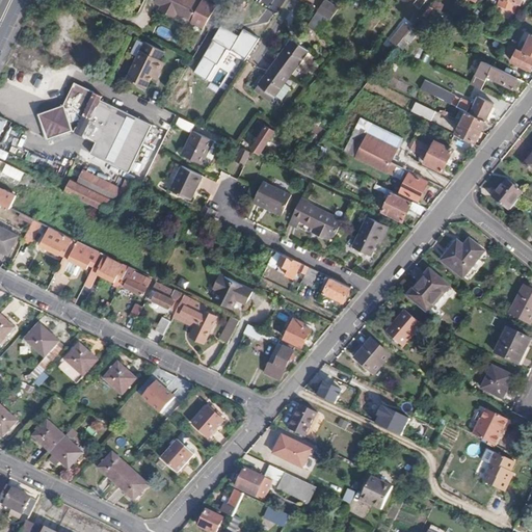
[(157,0),(164,3),(162,7),(178,15),(179,14),(180,11),(185,14),(194,19),(193,20),(206,26),(219,3),(212,0),(157,0)]
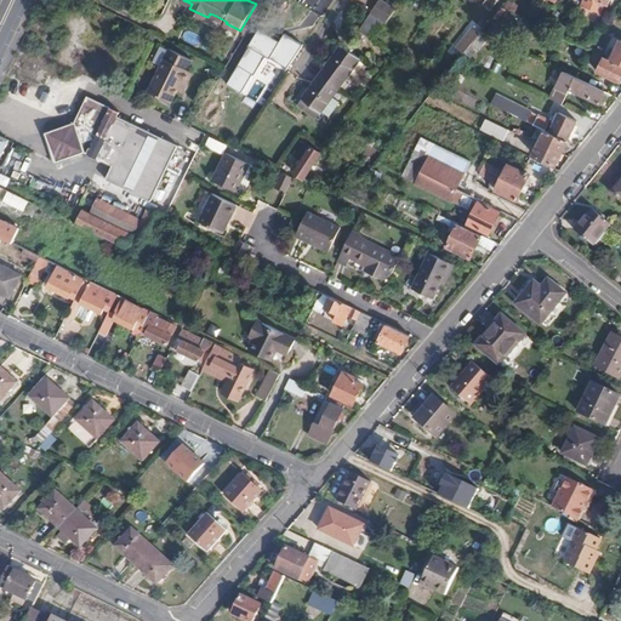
[(380,0),(372,13),(387,24),(397,11),(382,0),(380,0)]
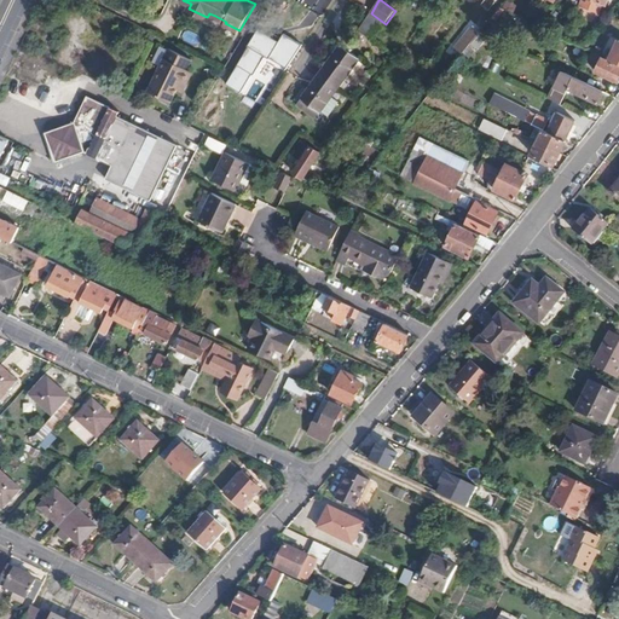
[(514,0),(507,0),(502,6),(507,9),(509,10),(515,1),(514,0)]
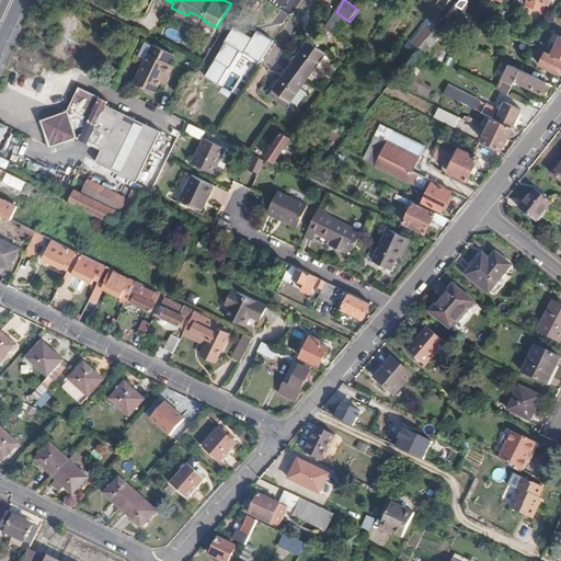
[(455,6),(445,19),(448,21),(450,19),(457,10),(459,8),(455,6)]
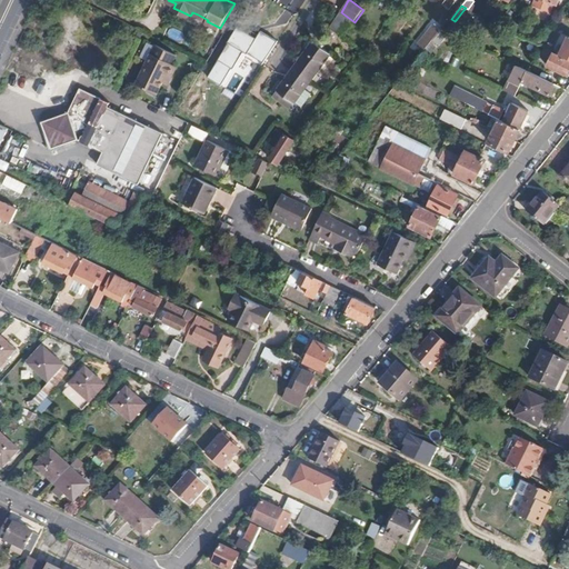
[(463,10),(457,19),(475,28),(479,18),(466,11),(463,10)]
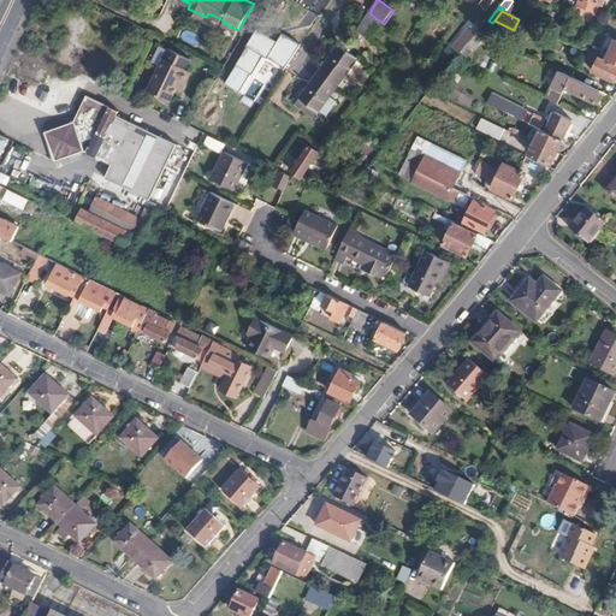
[(480,17),(475,22),(483,27),(487,22),(480,17)]
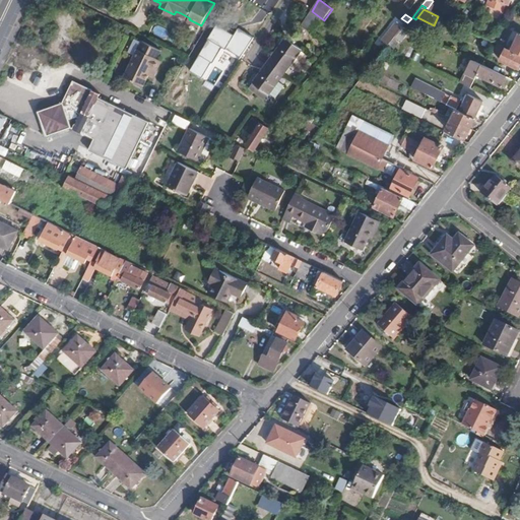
[(288,37),(254,82),(268,93),(304,49),(288,37)]
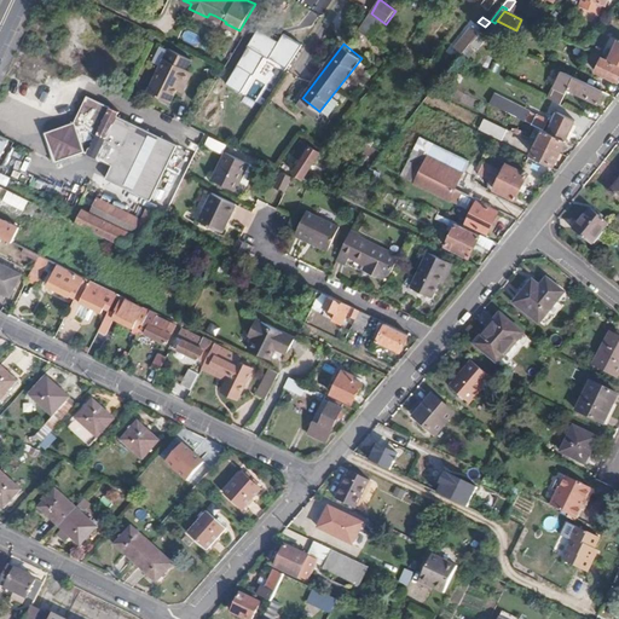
[(171,50),(150,91),(173,103),(180,91),(184,82),(189,85),(195,71),(190,69),(194,61),(171,50)]
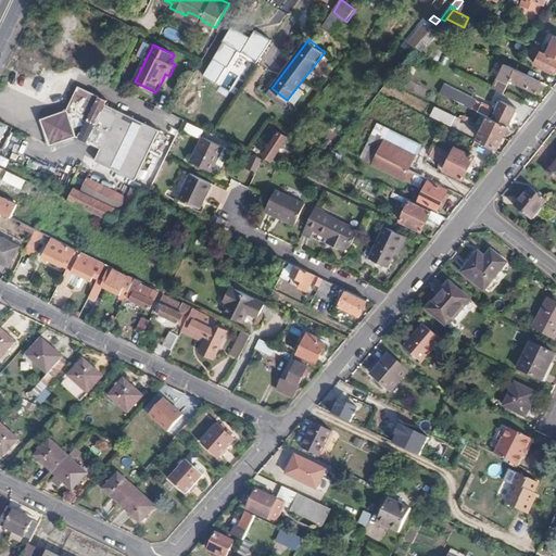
[(533,47),(530,55),(535,58),(540,50),(533,47)]
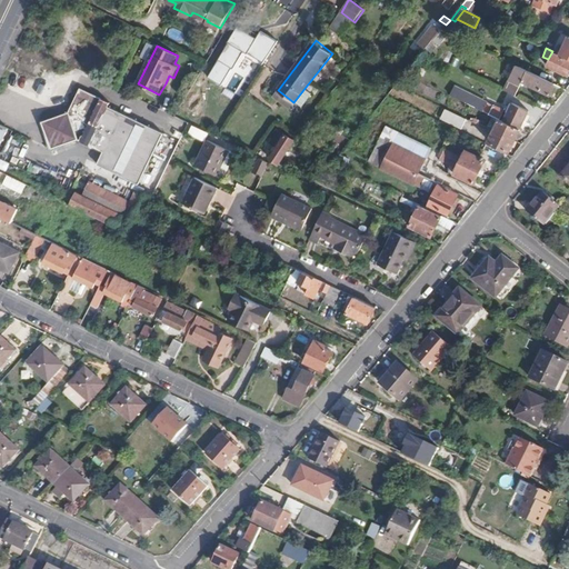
[(568,60),(556,55),(550,67),(568,76),(568,60)]
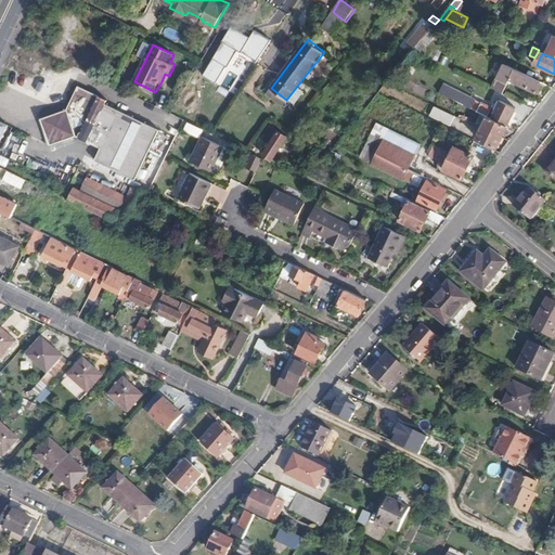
[(511,80),(538,93),(542,82),(511,66),(505,64),(500,75),(493,88),(504,93),(511,80)]
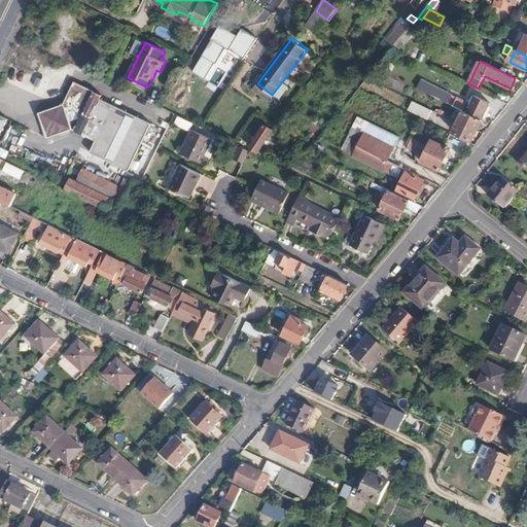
[(421,79),(417,88),(431,95),(435,86),(421,79)]
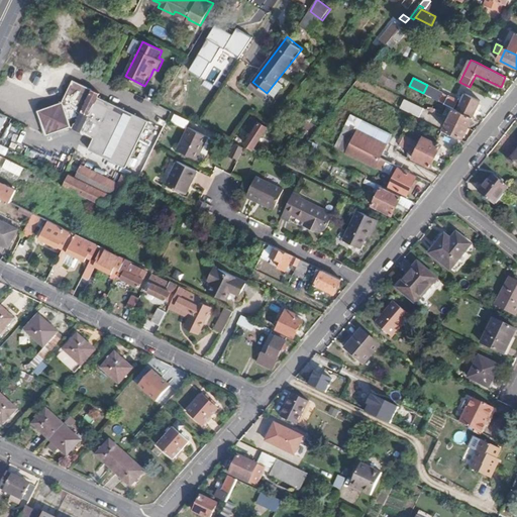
[(126,168),(149,122),(99,97),(100,94),(74,81),(64,101),(40,110),(48,133),(71,126),(96,138),(91,148),(126,168)]
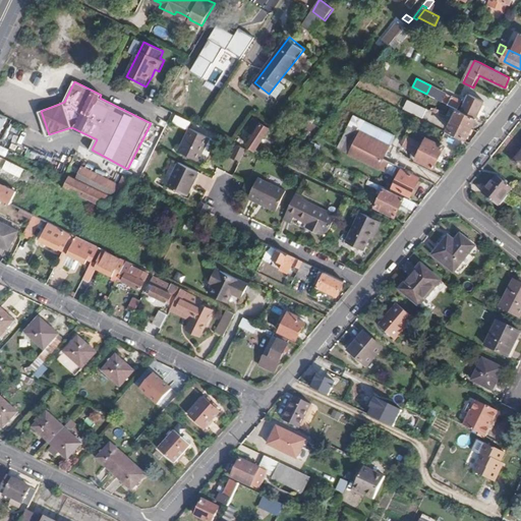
[(447,95),(444,102),(459,110),(463,102),(447,95)]
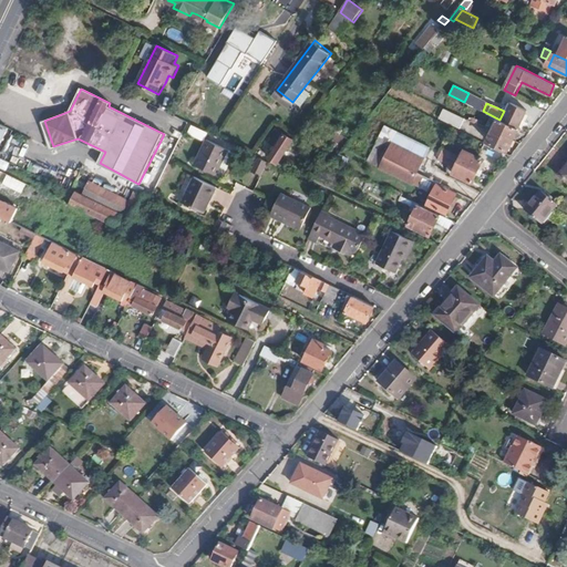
[(504,121),(519,130),(528,112),(512,103),(504,121)]
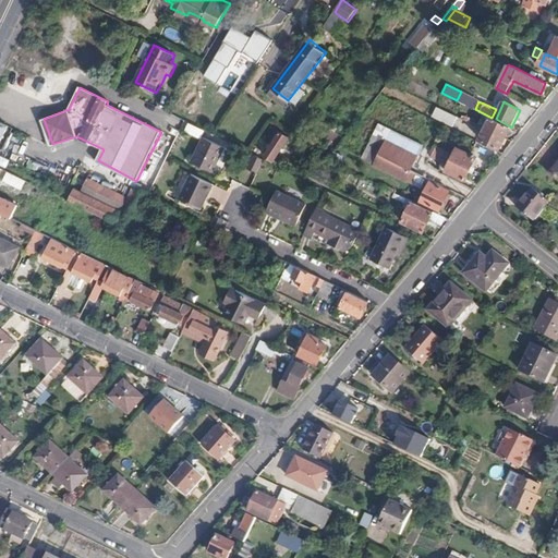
[(437,107),(432,117),(453,128),(458,117),(437,107)]
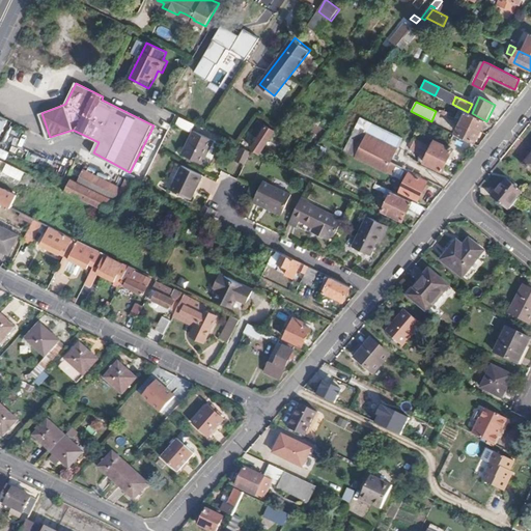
[(468,112),(463,122),(481,132),(486,121),(468,112)]
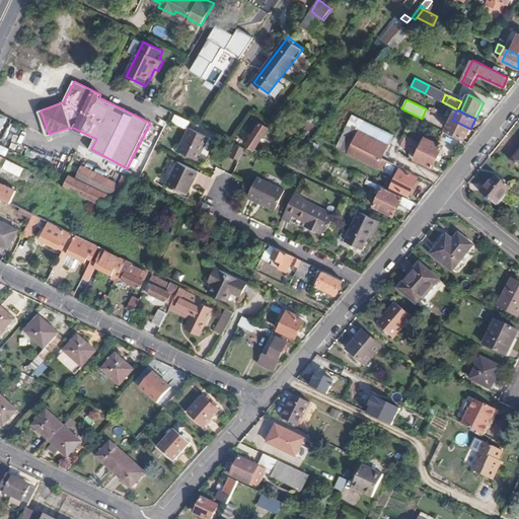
[(0,113),(0,137),(9,118),(0,113)]
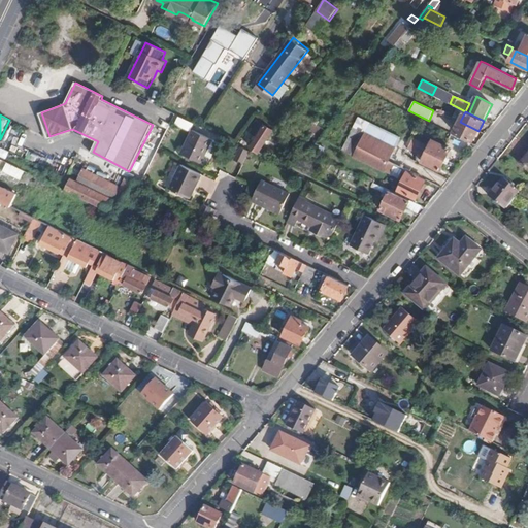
[(364,119),(407,140),(409,136),(366,114),(364,119)]
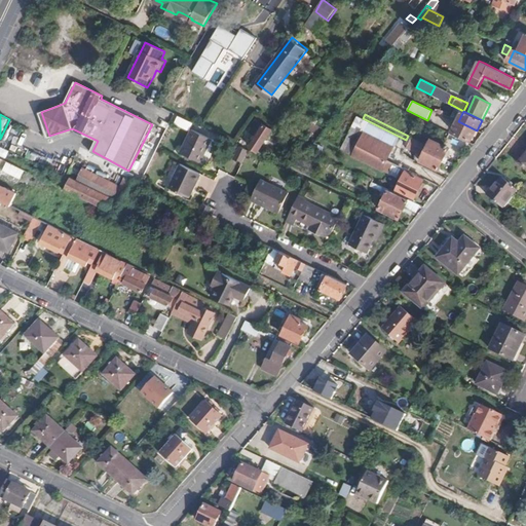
[(178,116),(174,123),(188,130),(191,122),(178,116)]
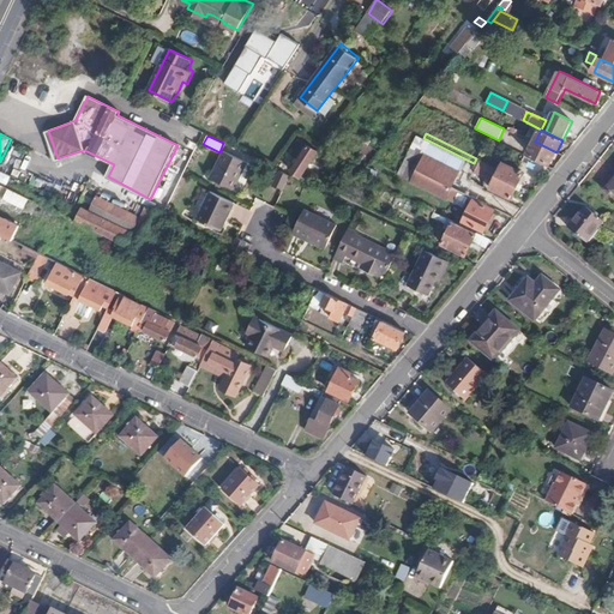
[(302,146),(296,156),(302,160),(295,172),(305,178),(321,152),(312,146),(311,148),(306,144),(306,142),(300,137),(296,142),(302,146)]
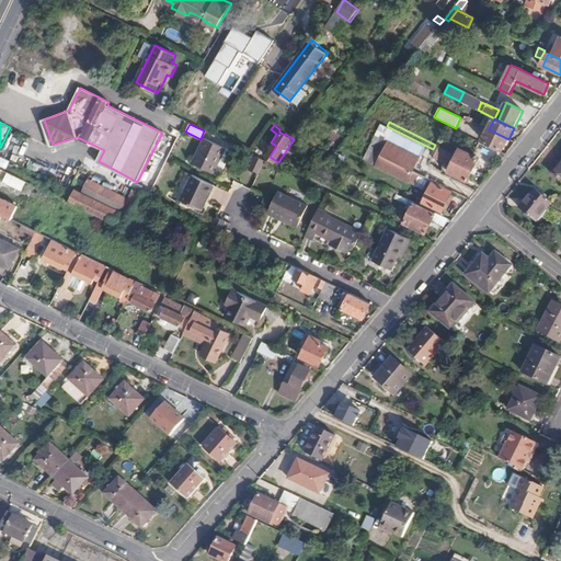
[(387,126),(375,150),(421,173),(433,149),(387,126)]
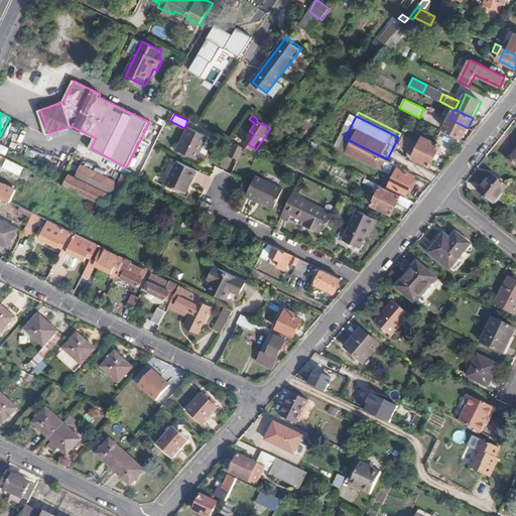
[(446,124),(444,129),(464,138),(468,128),(449,119),(446,124)]
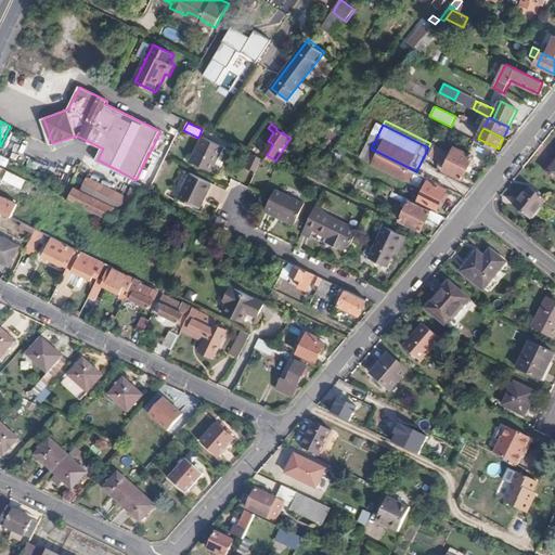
[(204,137),(192,162),(214,172),(226,147),(204,137)]
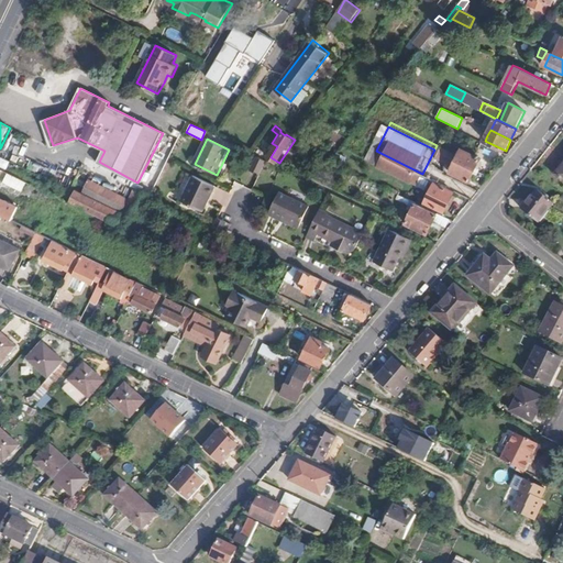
[(260,146),(254,155),(257,156),(263,148),(260,146)]
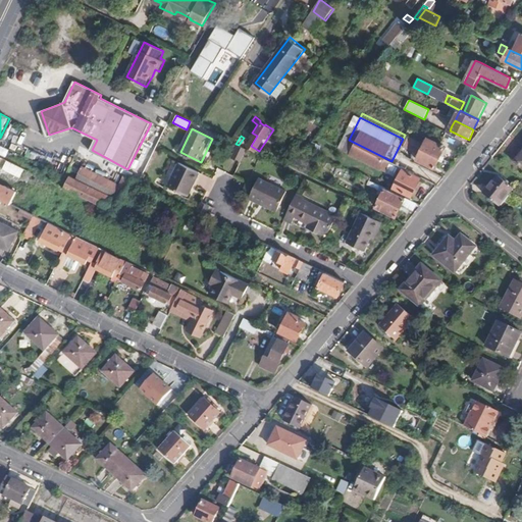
[(408,142),(441,158),(447,147),(429,139),(426,145),(410,138),(410,139),(408,142)]
